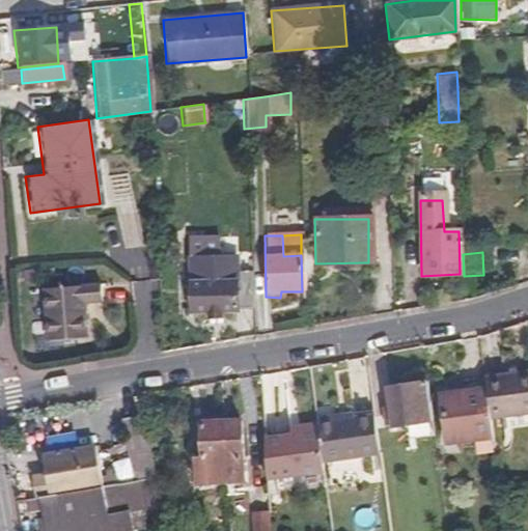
[(186,261),(188,312),(202,311),(202,317),(215,317),(215,311),(233,311),(233,308),(250,308),(249,273),(232,274),(232,260),(186,261)]
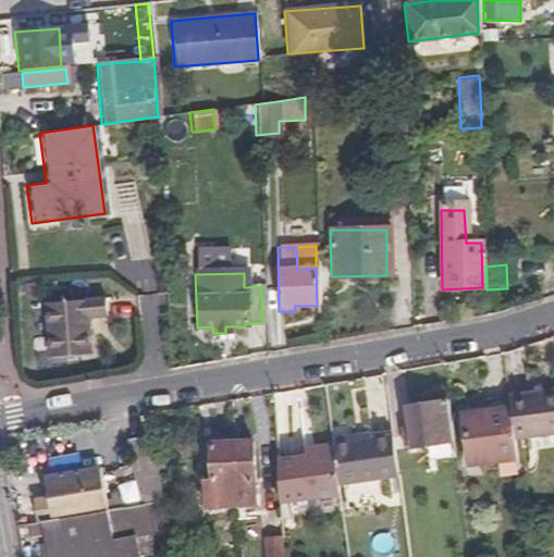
[(102,314),(101,298),(40,302),(45,357),(86,354),(83,317),(102,314)]
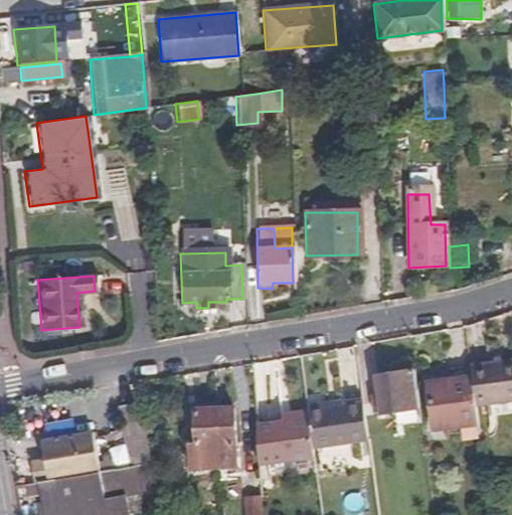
[(511,364),(469,370),(470,378),(474,409),(511,404),(511,364)]
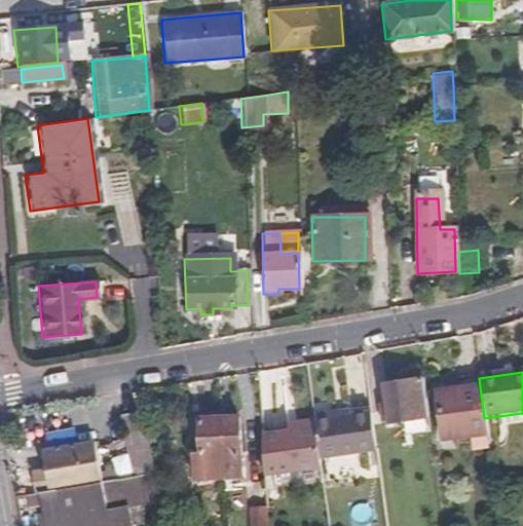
[(380,422),(426,415),(420,377),(381,382),(385,409),(379,411),(380,422)]
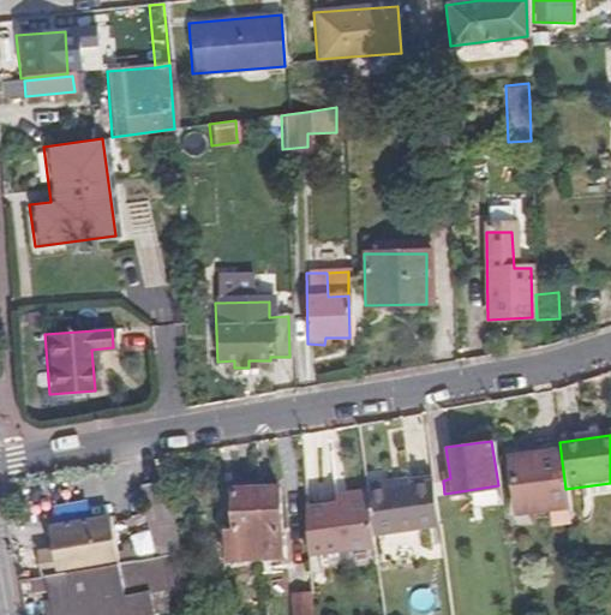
[(514,517),(568,509),(565,489),(561,452),(508,459),(514,517)]
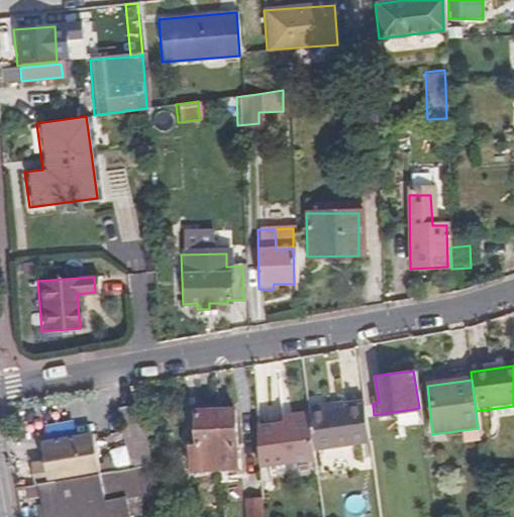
[(289,428),(308,426),(306,413),(305,408),(305,405),(280,409),(279,400),(265,402),(271,443),(291,440),(289,428)]
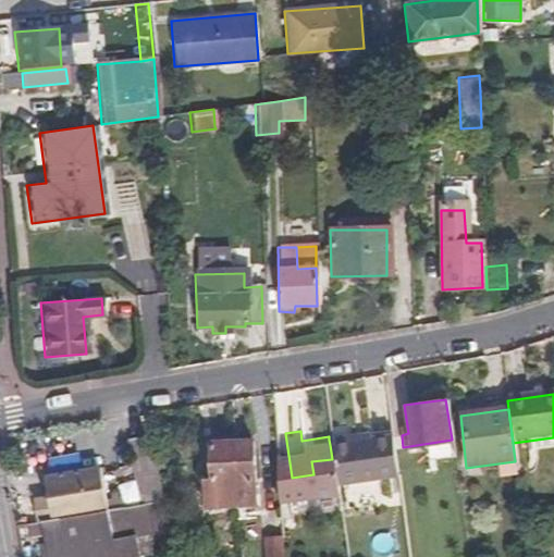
[(329,440),(330,445),(368,440),(368,437),(368,434),(329,440)]
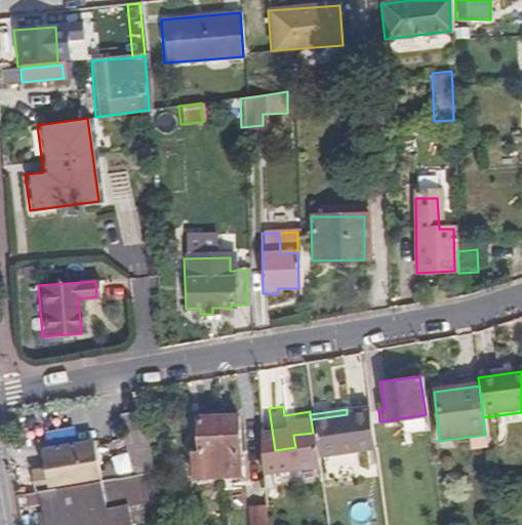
[(313,433),(316,457),(373,449),(368,410),(347,412),(347,414),(311,419),(313,433)]
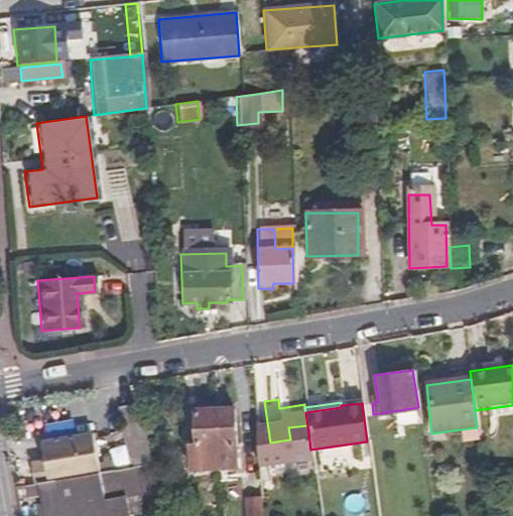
[(234,467),(232,408),(194,410),(196,444),(187,445),(188,470),(234,467)]
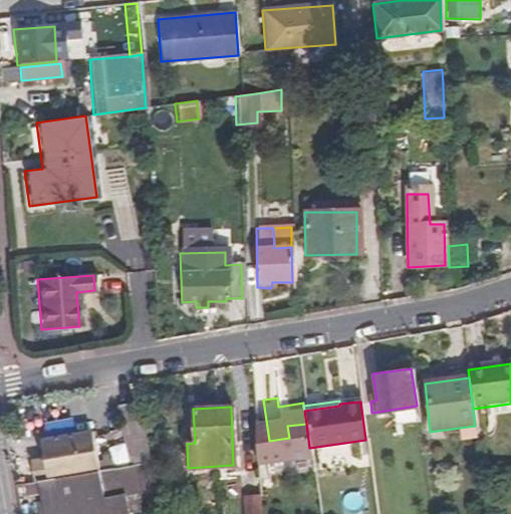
[(308,437),(306,424),(287,426),(289,438),(308,437)]
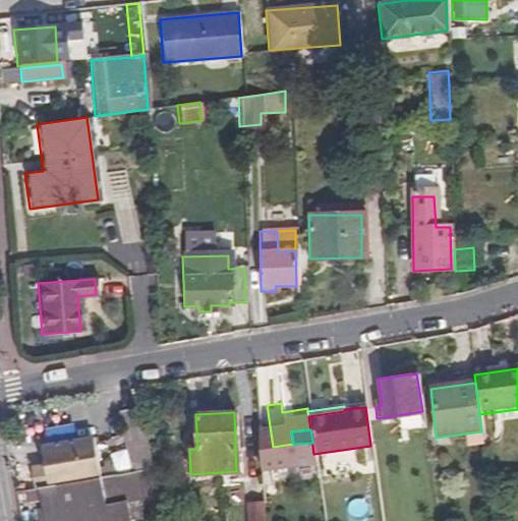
[(101,435),(103,447),(116,445),(114,432),(101,435)]
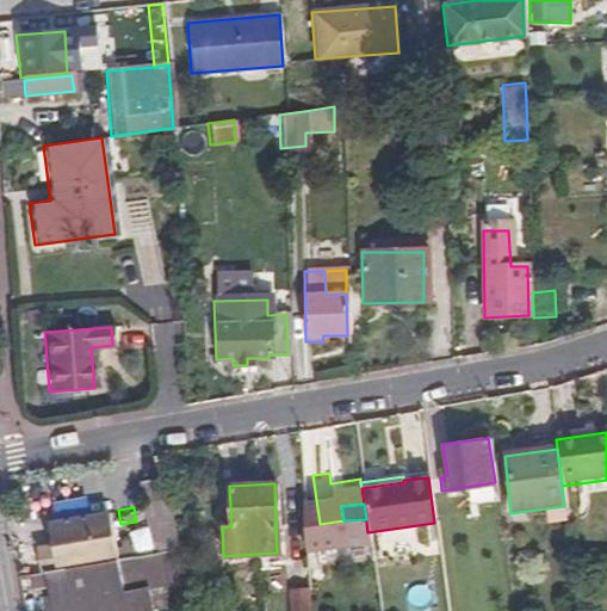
[(35,550),(39,573),(115,560),(142,555),(136,522),(121,524),(110,525),(109,513),(48,524),(51,547),(35,550)]
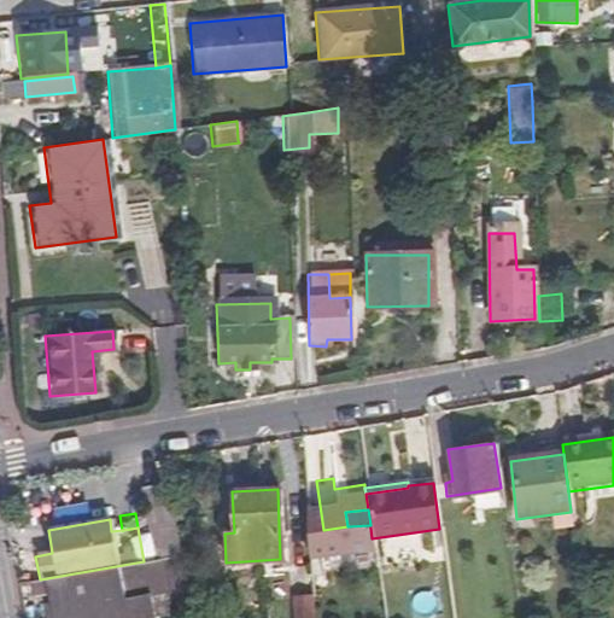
[(163,581),(181,578),(180,554),(159,558),(163,581)]
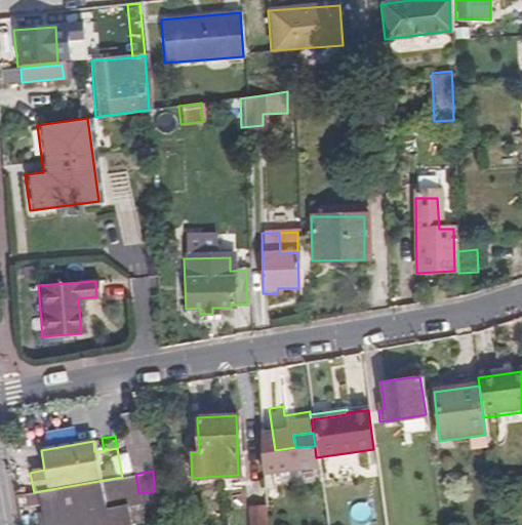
[(34,492),(25,493),(27,507),(40,503),(44,524),(106,524),(98,481),(34,492)]
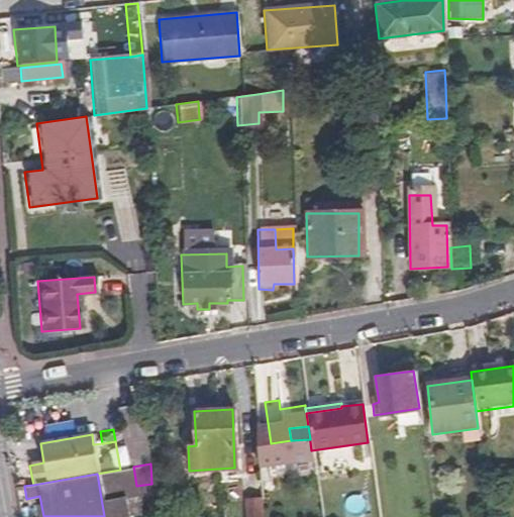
[(274,481),(259,482),(260,497),(275,496),(274,481)]
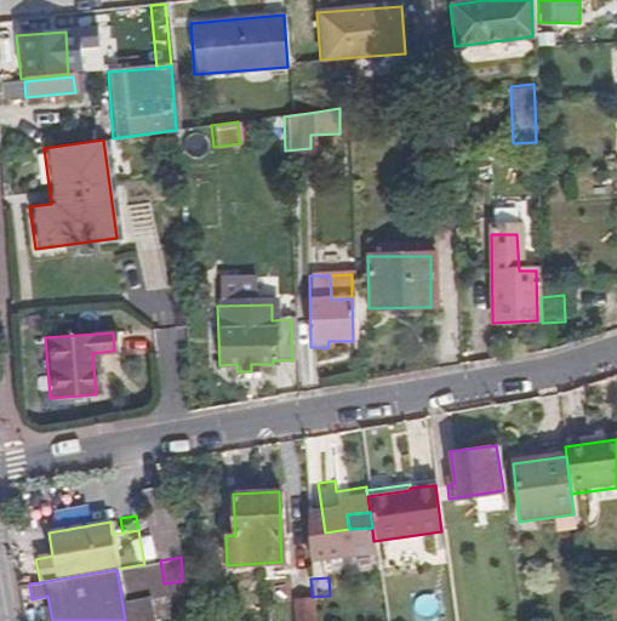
[(293,620),(312,620),(312,599),(293,600),(293,620)]
